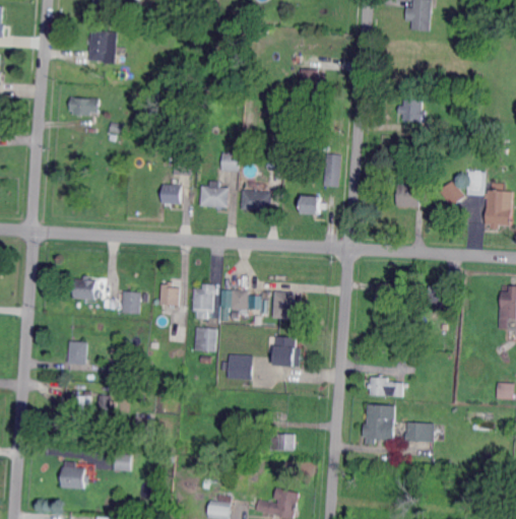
[(111,0),(111,9),(90,7),(90,0),(111,0)]
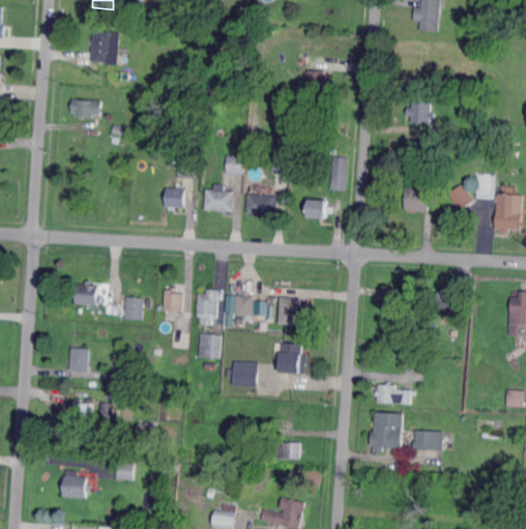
[(438,0),(437,32),(417,31),(418,21),(416,21),(417,9),(419,9),(419,0),(438,0)]
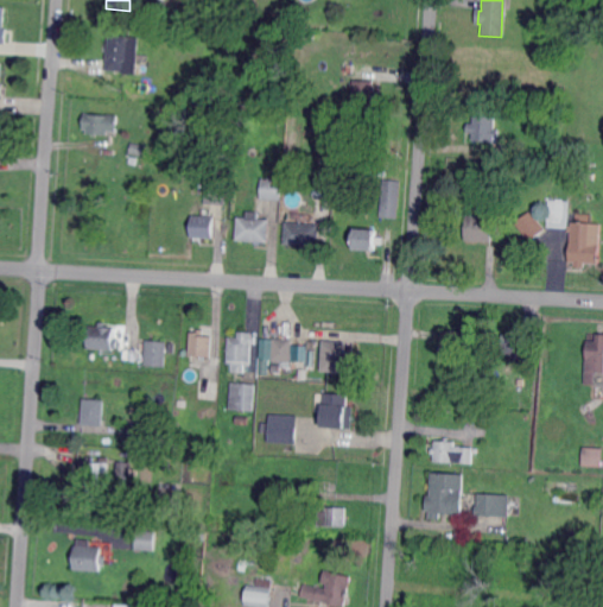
[(133,75),(103,73),(105,52),(100,52),(100,44),(105,44),(106,36),(135,38),(133,75)]
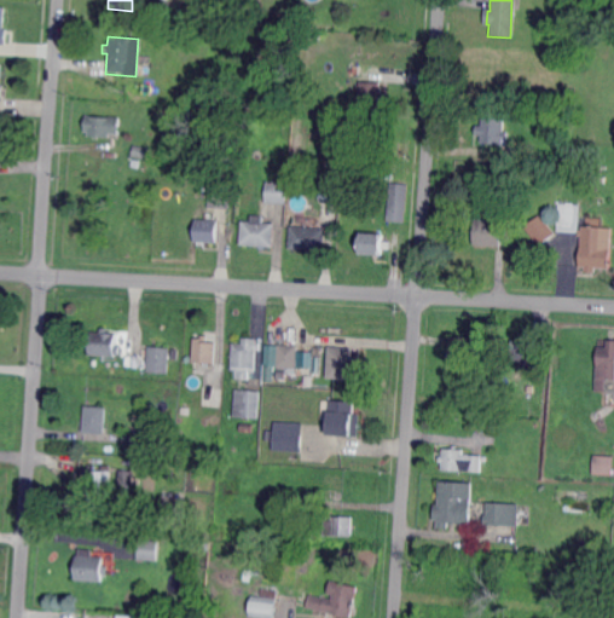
[(206,90),(191,87),(192,74),(208,76),(206,90)]
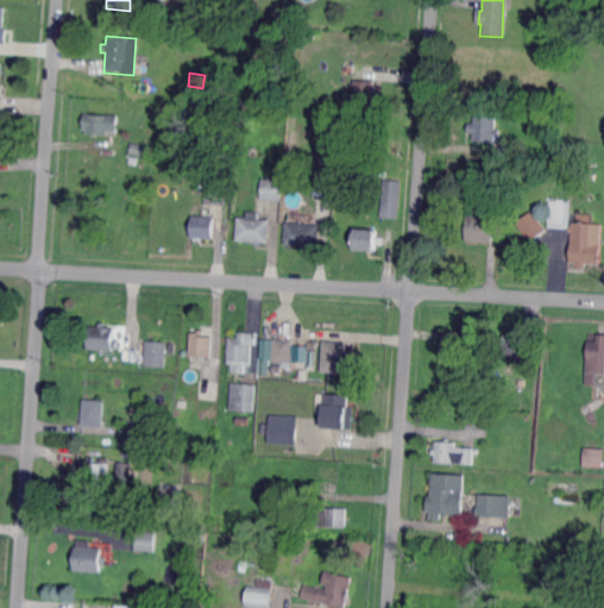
[(371,85),(373,85),(372,96),(370,96),(370,106),(351,105),(351,91),(348,91),(348,85),(351,85),(351,81),(371,82),(371,85)]
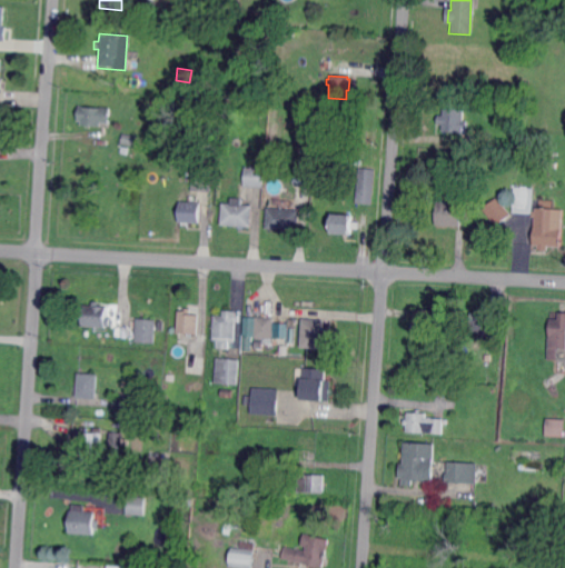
[(106,128),(78,126),(79,121),(75,121),(76,107),(107,109),(106,128)]
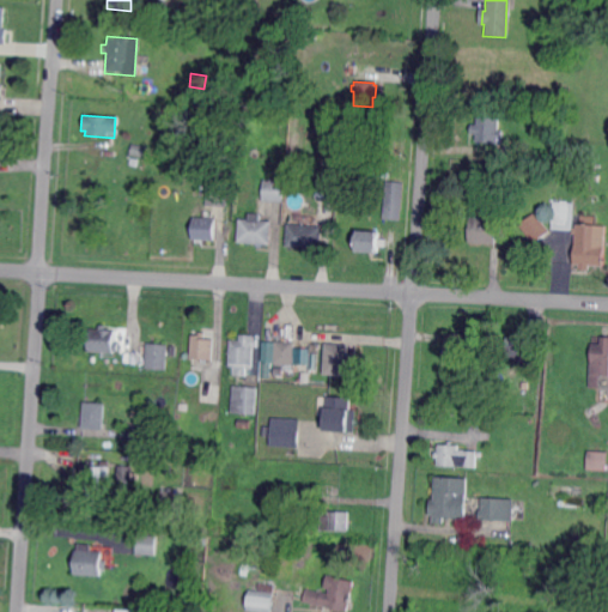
[(496,131),(500,132),(500,139),(496,138),(494,143),(473,141),(473,134),(468,134),(468,125),(474,125),(474,117),(496,119),(496,131)]
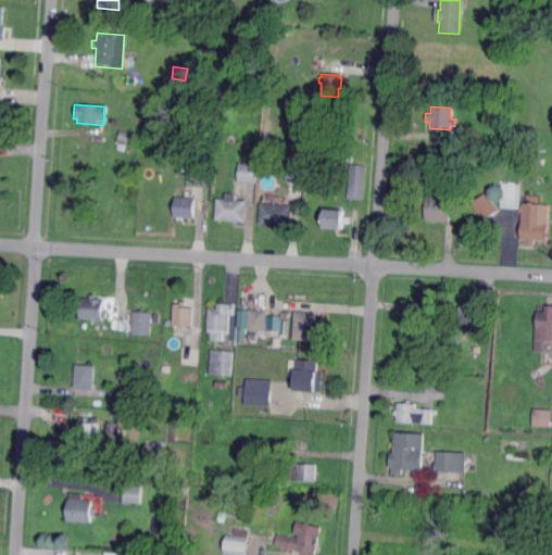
[(128,144),(113,141),(115,131),(130,135),(128,144)]
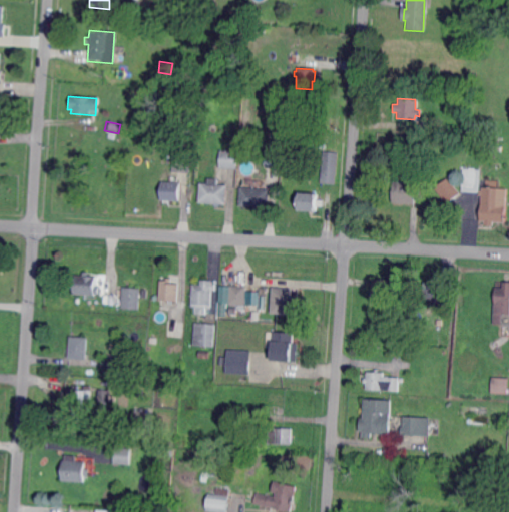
[(234,169),(217,168),(218,151),(235,151),(234,169)]
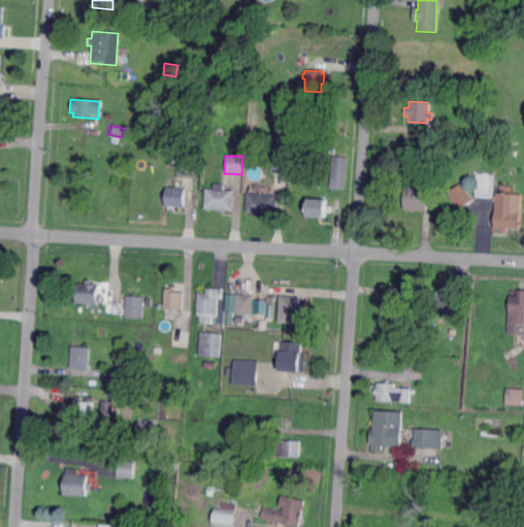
[(341,190),(328,189),(331,157),(345,158),(341,190)]
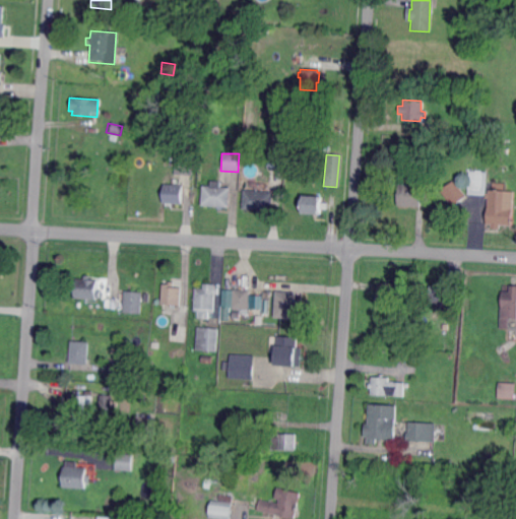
[(190,176),(172,175),(173,158),(191,159),(190,176)]
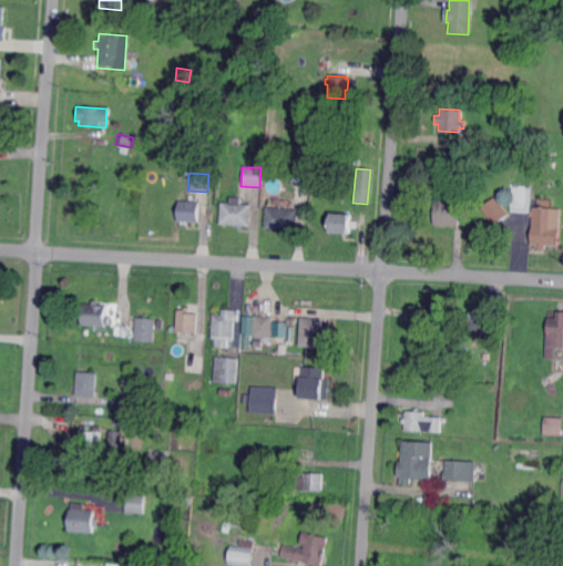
[(528,213),(509,212),(510,187),(529,188),(528,213)]
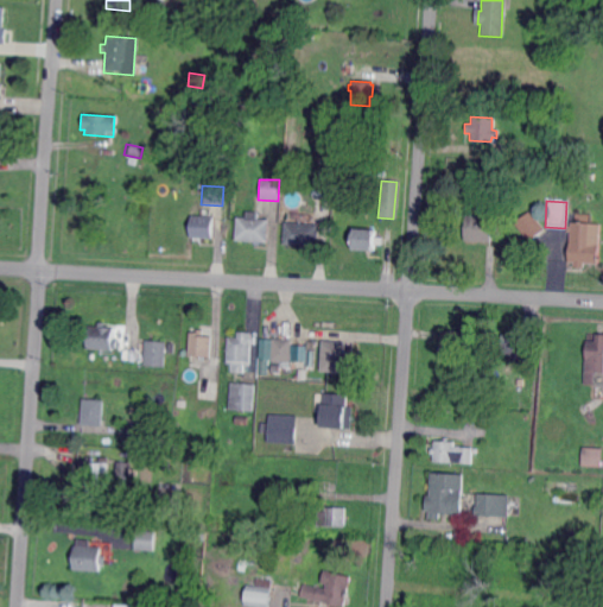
[(527,242),(513,223),(528,212),(543,231),(527,242)]
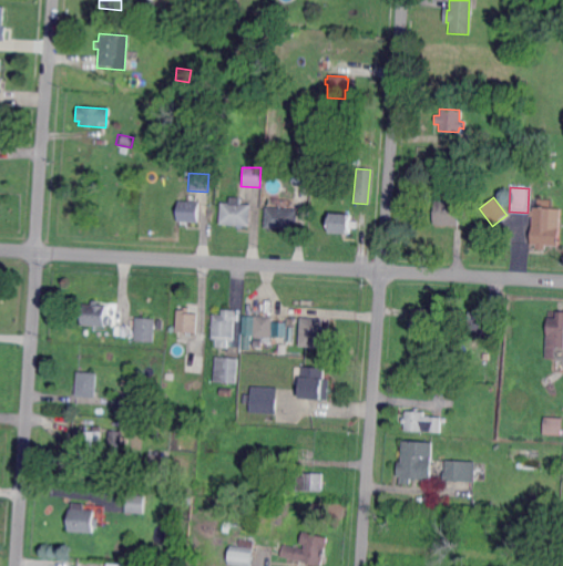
[(238,205),(249,205),(248,227),(217,226),(218,203),(227,204),(227,198),(238,198),(238,205)]
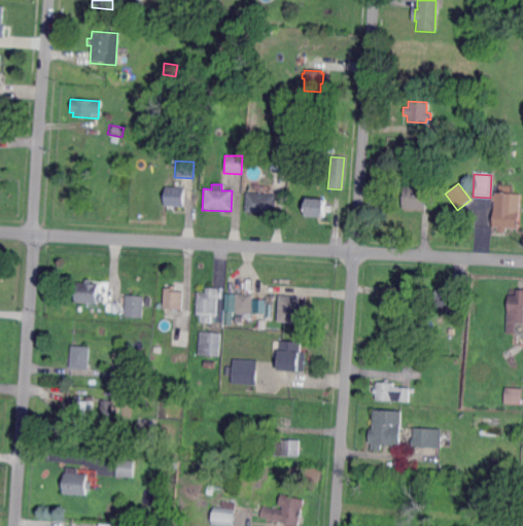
[(181,207),(171,206),(170,210),(164,210),(164,206),(163,206),(164,187),(182,189),(181,207)]
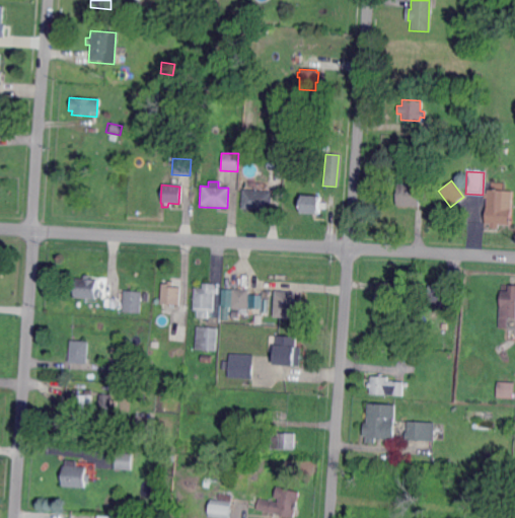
[(414,186),(419,187),(418,208),(394,206),(396,185),(409,186),(409,185),(414,185),(414,186)]
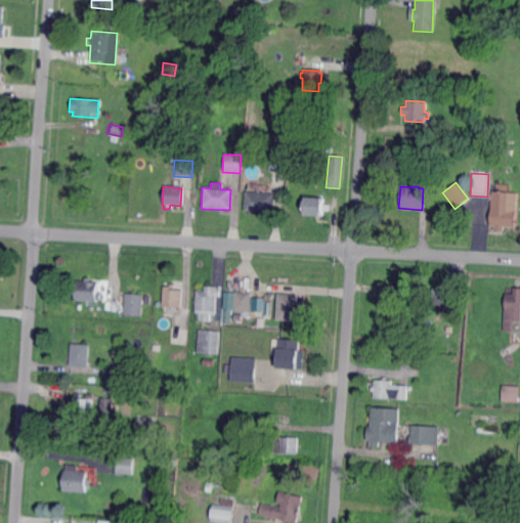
[(514,228),(502,227),(502,231),(493,230),(493,226),(488,226),(490,201),(488,200),(488,195),(490,195),(490,191),(516,193),(514,228)]
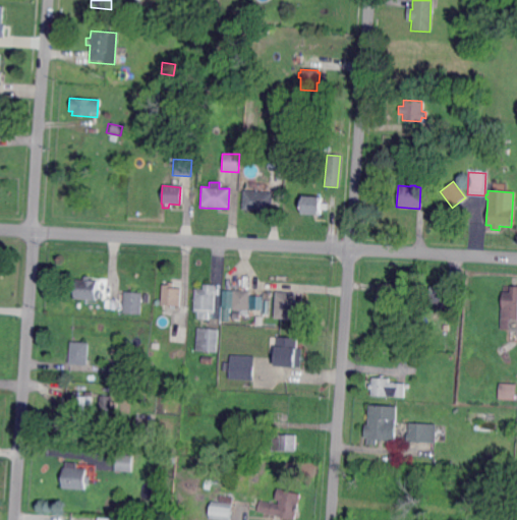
[(270,212),(240,210),(242,191),(272,193),(270,212)]
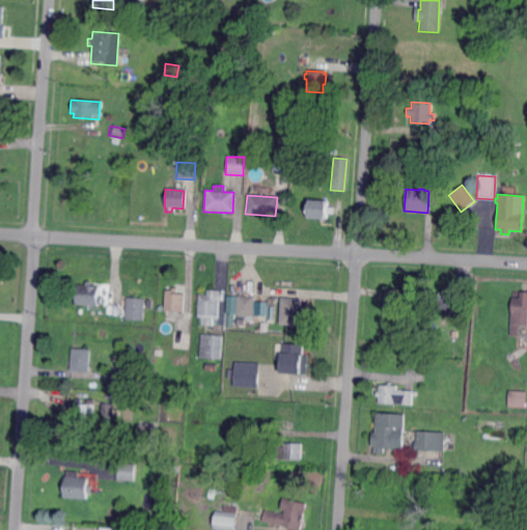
[(332,215),(325,214),(325,219),(306,218),(307,199),(326,201),(325,207),(333,207),(332,215)]
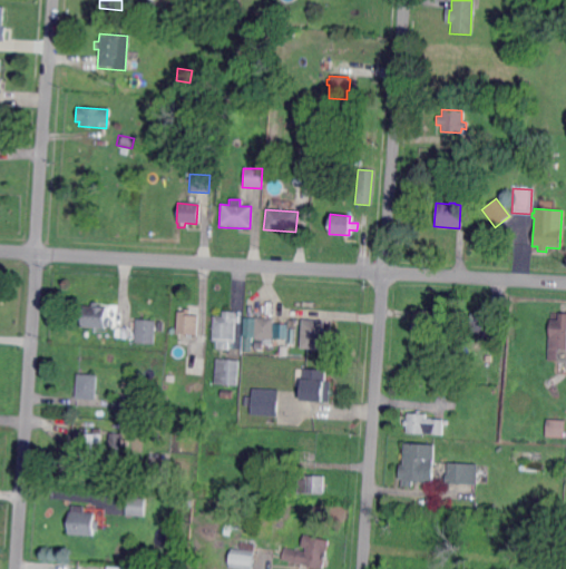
[(97,306),(105,307),(104,319),(108,319),(107,329),(79,326),(80,306),(90,306),(90,303),(97,303),(97,306)]
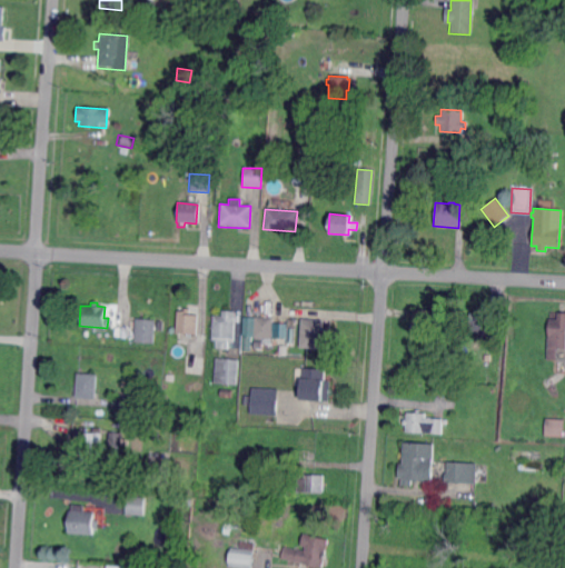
[(187,314),(196,315),(195,335),(175,334),(176,311),(182,312),(182,309),(188,309),(187,314)]
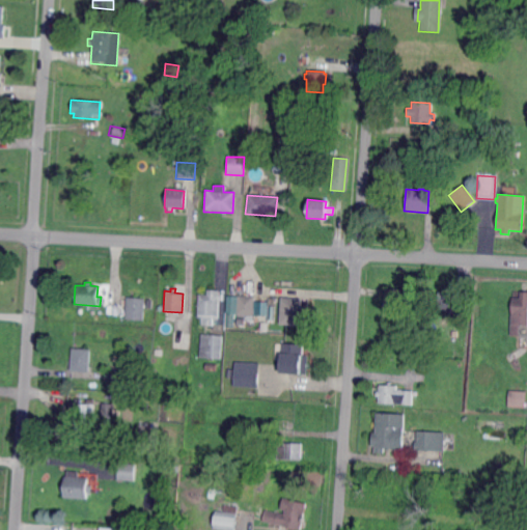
[(451,293),(459,294),(458,310),(437,309),(438,293),(445,293),(445,289),(451,290),(451,293)]
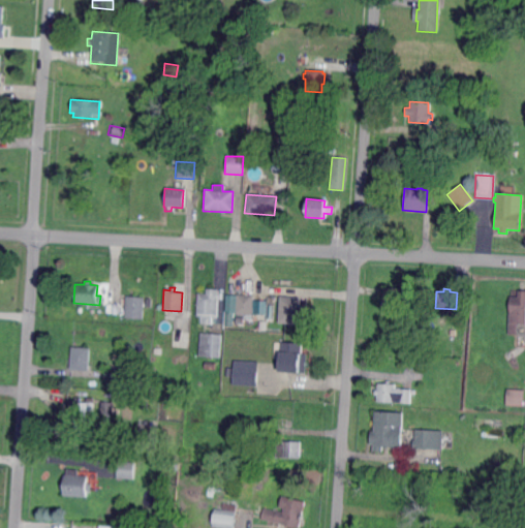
[(215,318),(210,317),(210,324),(198,324),(199,317),(194,317),(196,293),(205,293),(205,289),(217,290),(215,318)]
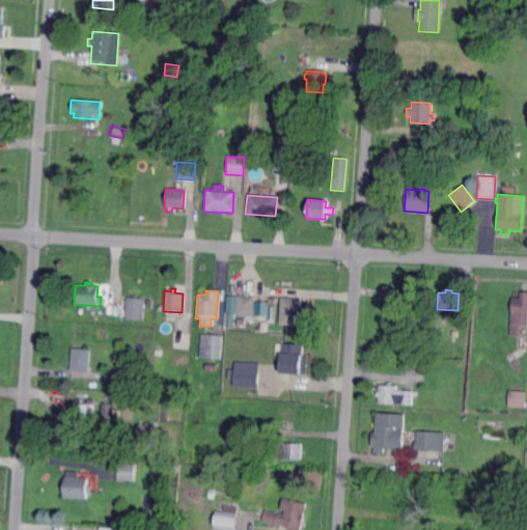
[(526,294),(526,327),(518,327),(518,337),(509,337),(510,299),(518,299),(518,294),(526,294)]
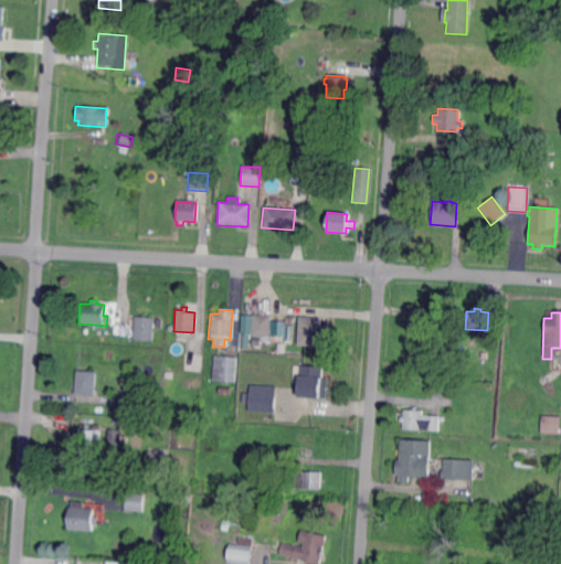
[(267,337),(250,336),(252,315),(270,316),(267,337)]
